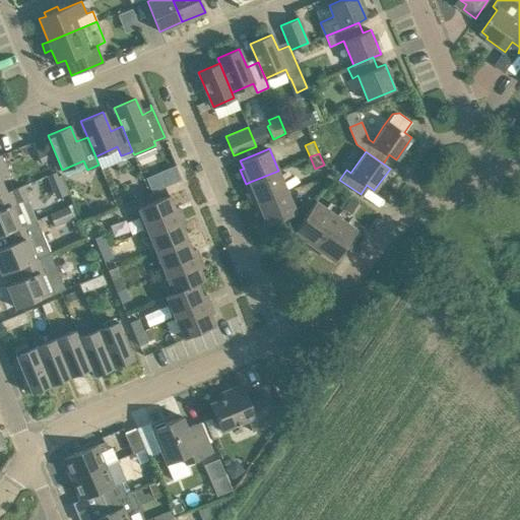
[(0,194),(5,193),(0,181),(10,177),(0,154),(0,194)]
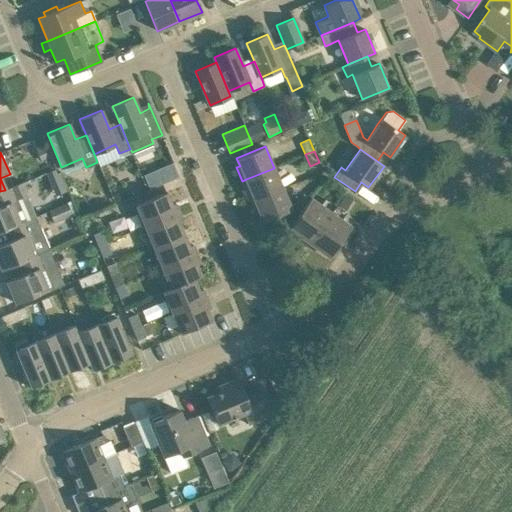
[(245,188),(250,201),(282,188),(274,168),(246,179),(248,186),(245,188)]
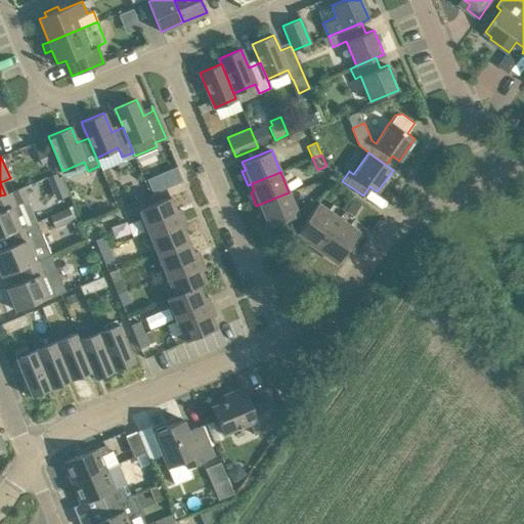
[(163,188),(157,174),(146,179),(153,193),(163,188)]
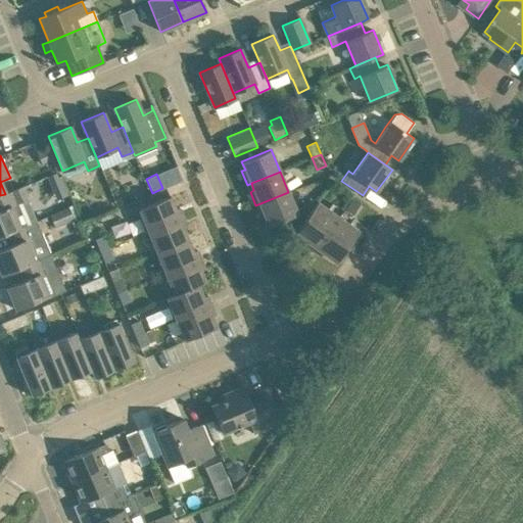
[(0,235),(7,233),(37,221),(27,196),(29,194),(25,185),(5,194),(0,195),(0,235)]
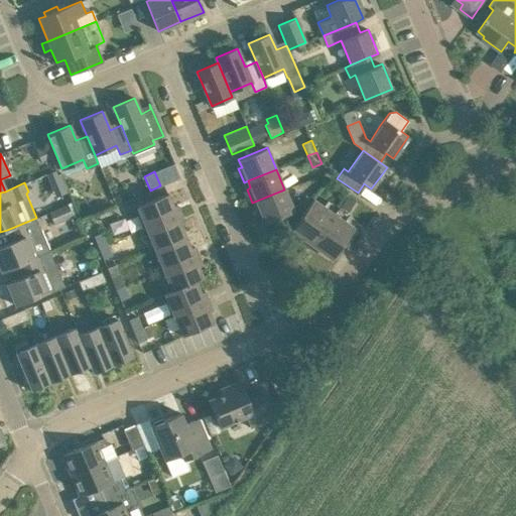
[(275,218),(293,211),(291,207),(284,189),(252,203),(258,217),(261,215),(265,223),(275,218)]
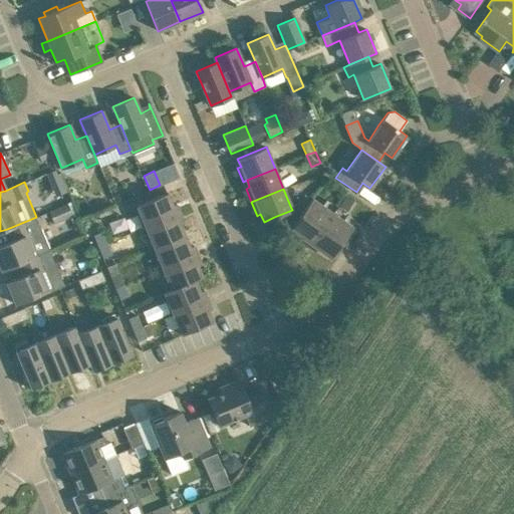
[(137,205),(146,227),(180,212),(176,203),(172,205),(167,193),(137,205)]
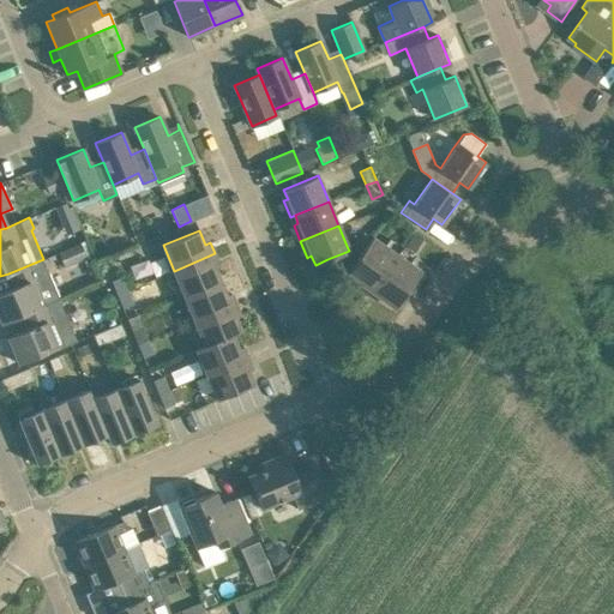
[(356,258),(347,272),(371,290),(402,246),(392,239),(387,247),(372,236),(368,241),(356,258)]
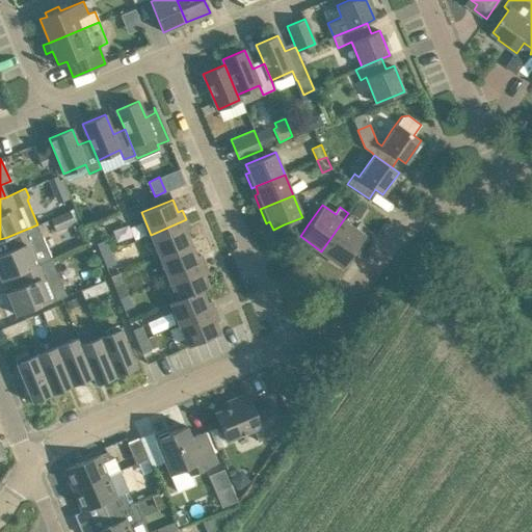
[(302,217),(303,219),(309,223),(319,209),(315,207),(300,213),(302,217)]
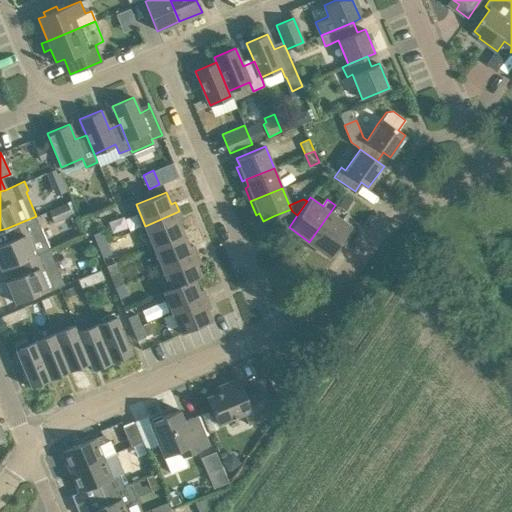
[(48,211),(53,223),(72,215),(67,203),(48,211)]
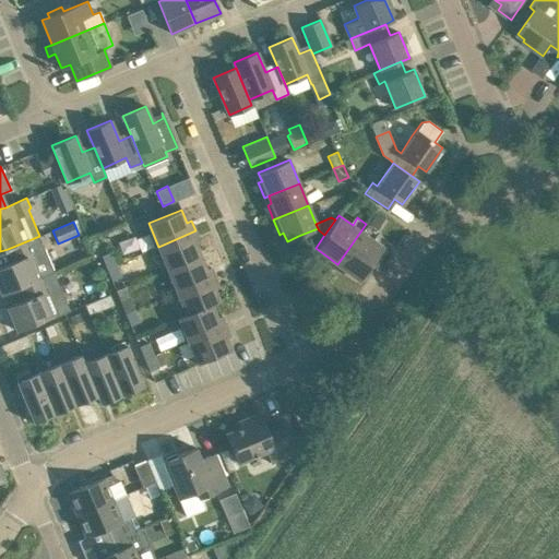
[(366,224),(337,264),(359,280),(383,247),(369,237),(375,229),(366,224)]
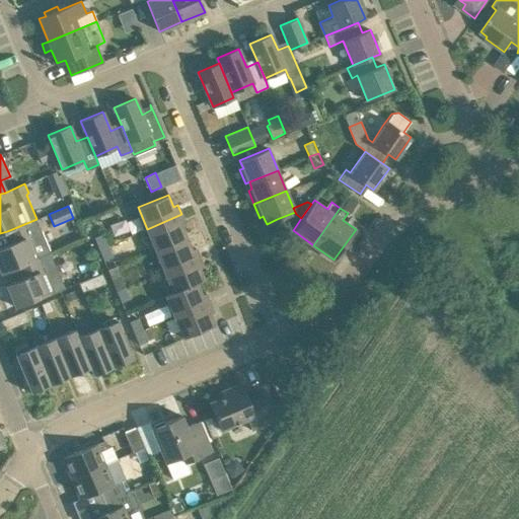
[(295,212),(277,219),(287,226),(296,214),(295,212)]
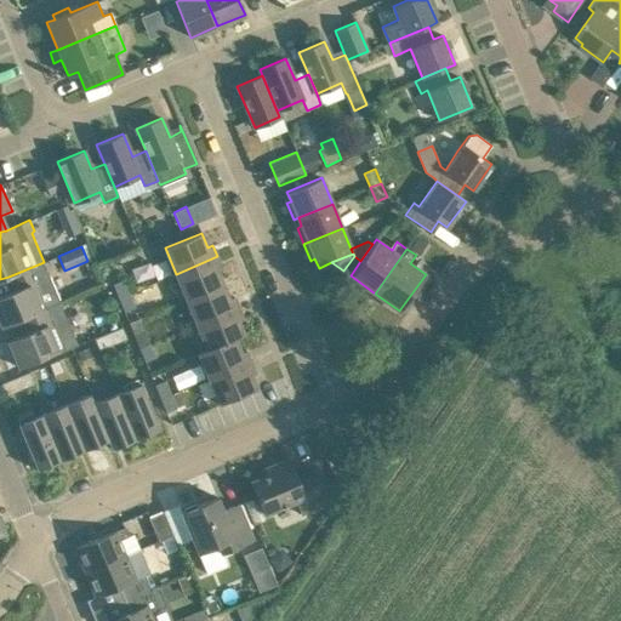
[(176,274),(186,298),(223,284),(217,269),(221,267),(217,256),(176,274)]
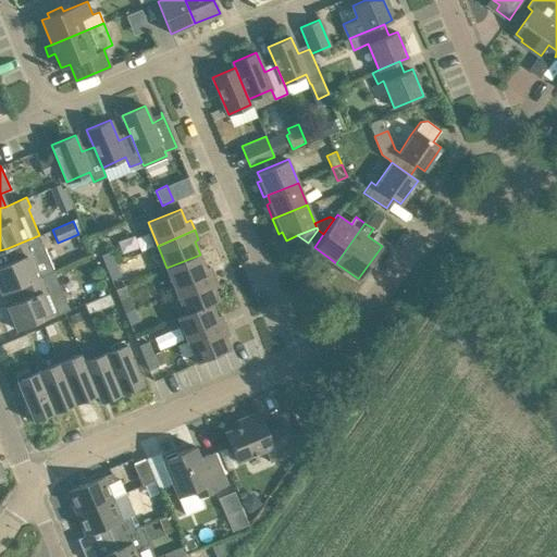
[(323,234),(318,230),(308,243),(314,247),(323,234)]
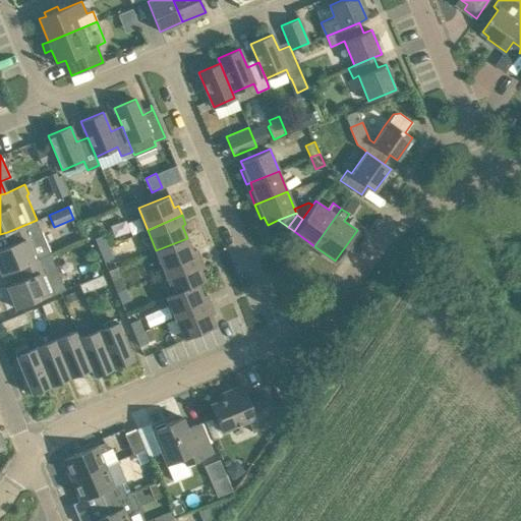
[(0,271),(1,274),(14,269),(50,254),(51,253),(37,220),(7,232),(12,243),(0,248),(0,271)]
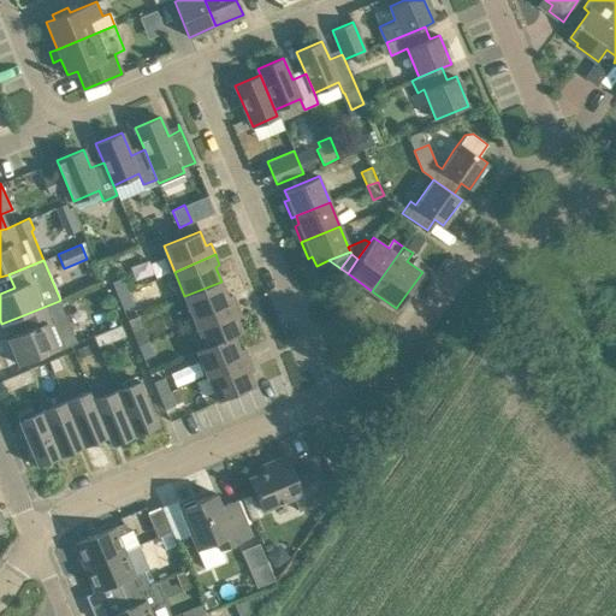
[(112,282),(118,295),(128,291),(122,278),(112,282)]
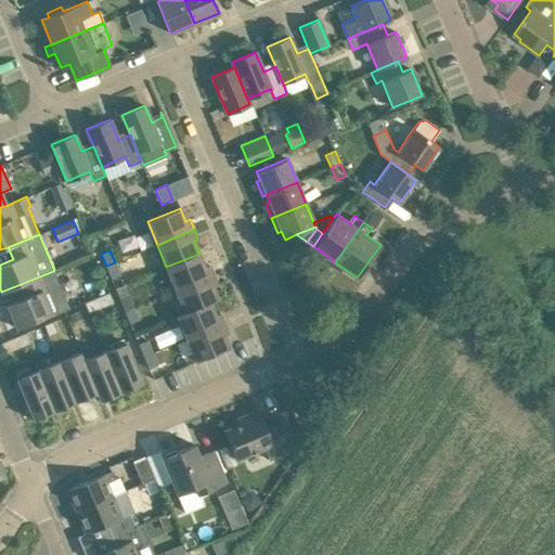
[(199,254),(166,267),(176,289),(213,274),(208,265),(204,266),(199,254)]
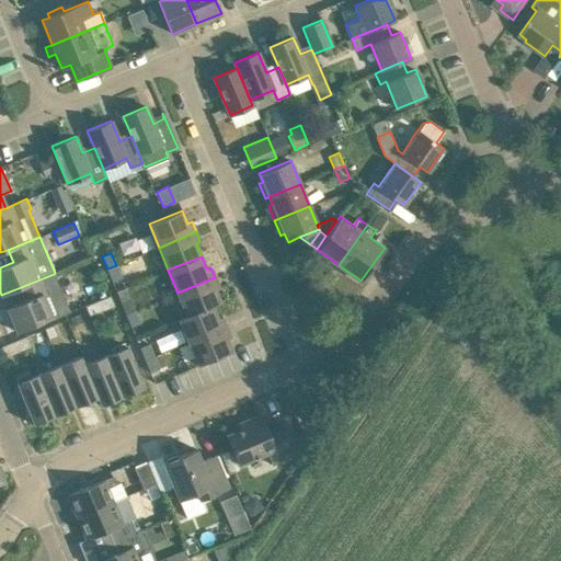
[(107,268),(113,281),(122,277),(116,265),(107,268)]
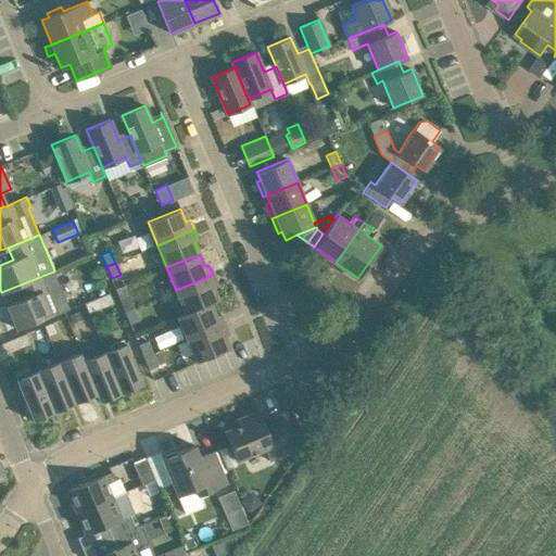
[(50,314),(51,316),(70,308),(53,272),(15,287),(21,299),(7,305),(16,329),(50,314)]
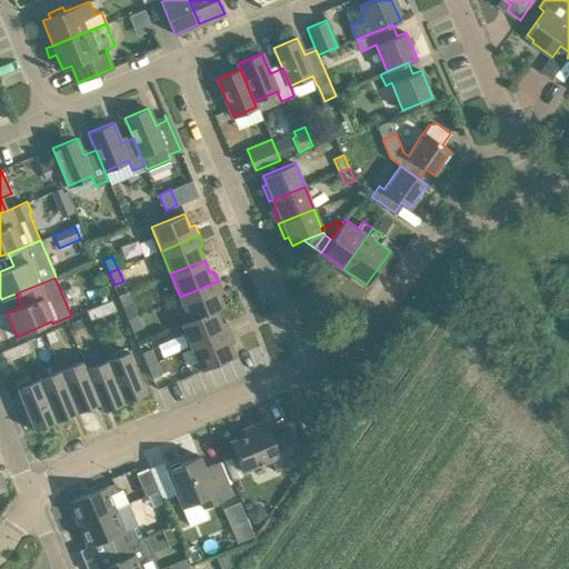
[(180,297),(189,320),(216,310),(223,307),(218,292),(222,291),(218,281),(180,297)]
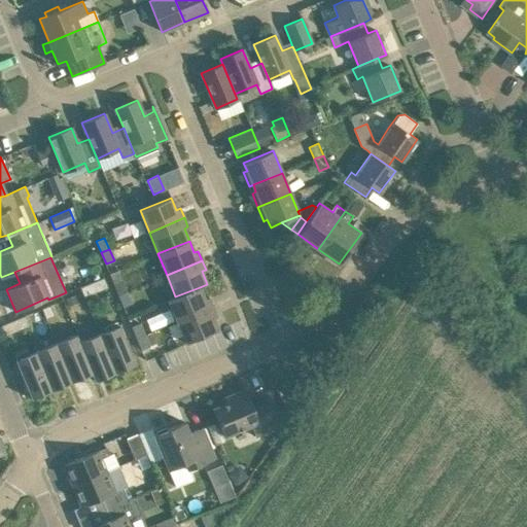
[(110,274),(118,294),(126,291),(117,271),(110,274)]
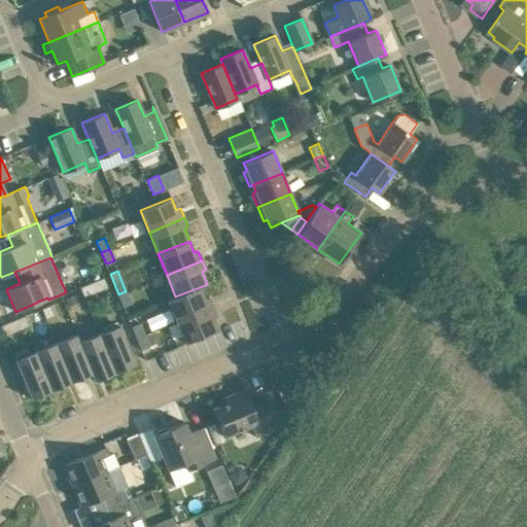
[(103,277),(96,280),(101,290),(107,287),(103,277)]
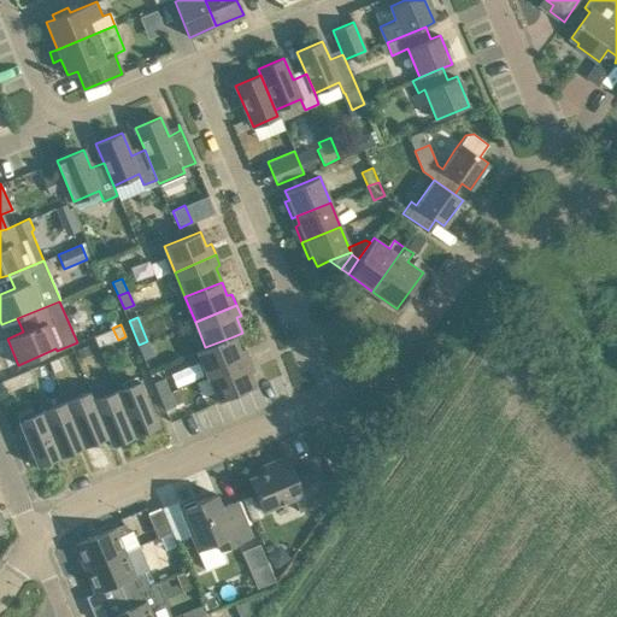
[(112,328),(105,331),(110,342),(118,340),(112,328)]
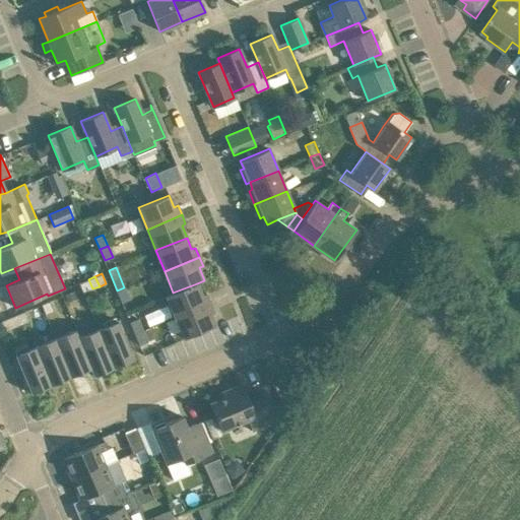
[(78,283),(83,294),(92,288),(88,279),(78,283)]
